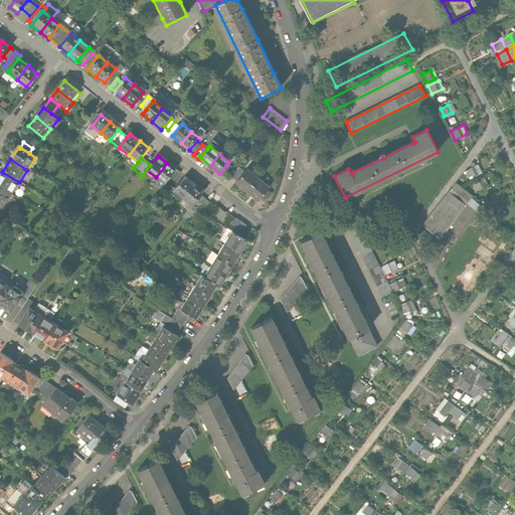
[(176,170),(167,163),(156,177),(164,184),(167,180),(176,170)]
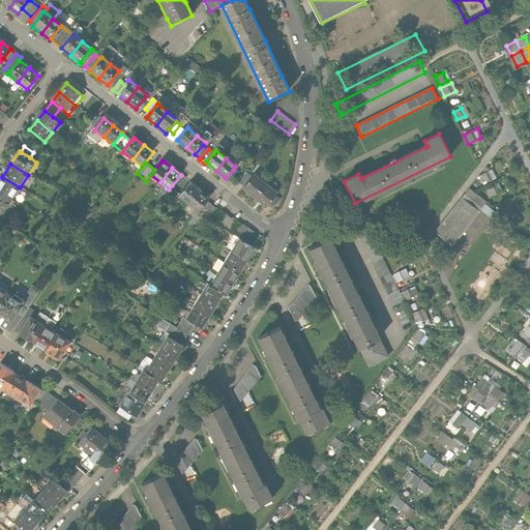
[(238,174),(233,170),(226,178),(225,179),(231,184),(238,174)]
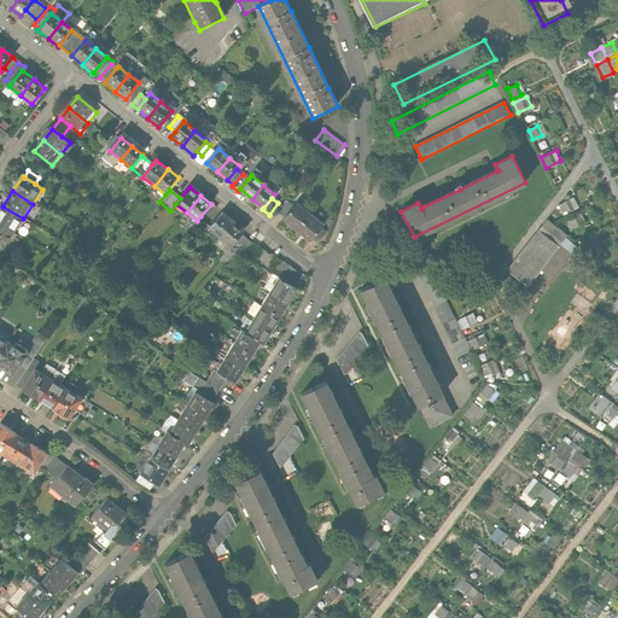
[(573,210),(569,200),(558,205),(564,215),(573,210)]
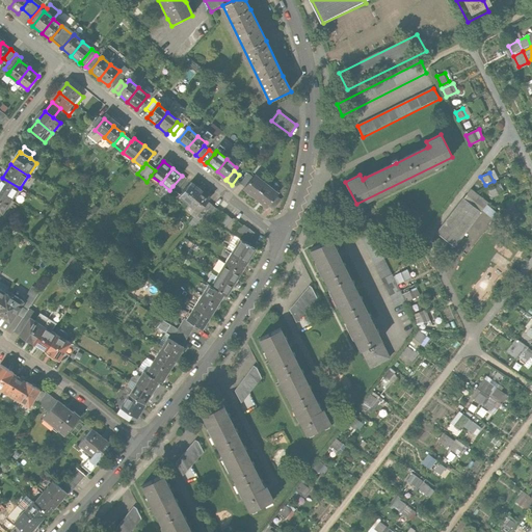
[(240,184),(245,188),(253,179),(248,175),(240,184)]
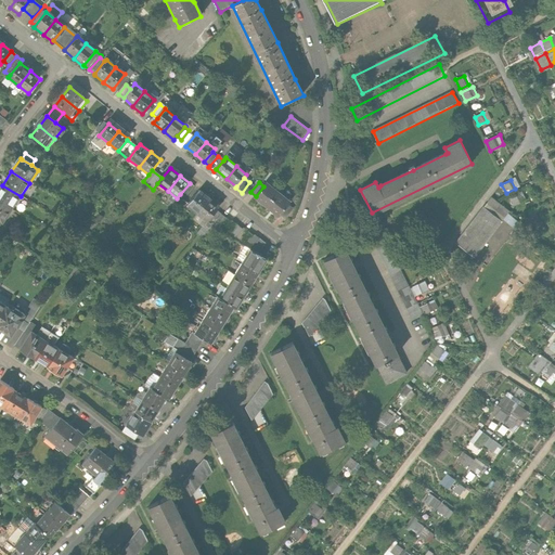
[(195,188),(190,183),(180,194),(186,198),(195,188)]
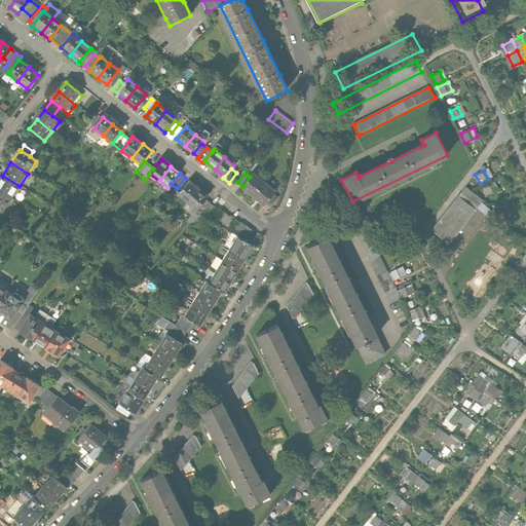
[(241,187),(253,197),(264,183),(253,174),(250,177),(242,186),(241,187)]
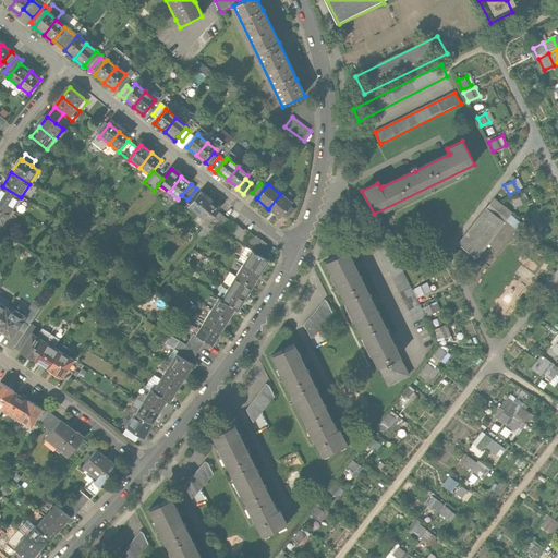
[(2,186),(0,190),(0,204),(11,211),(21,197),(2,186)]
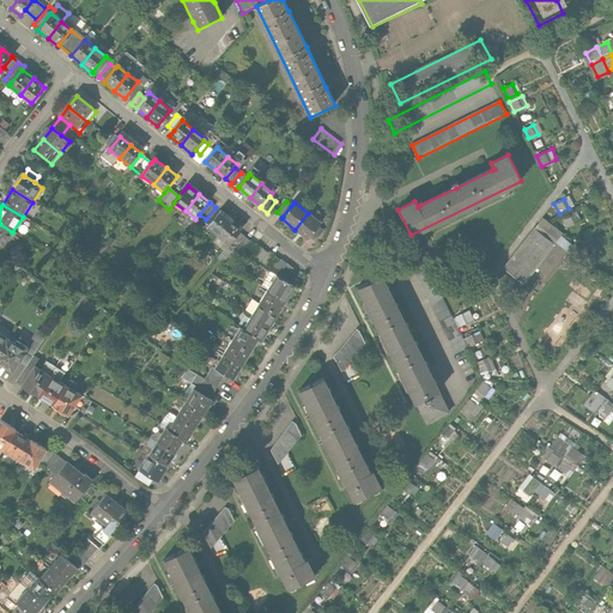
[(207,230),(218,238),(231,222),(220,213),(210,226),(207,230)]
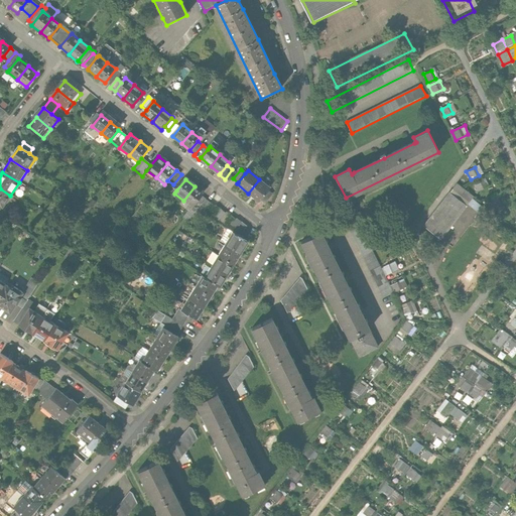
[(270,188),(259,179),(248,194),(259,203),(261,201),(268,191),(270,188)]
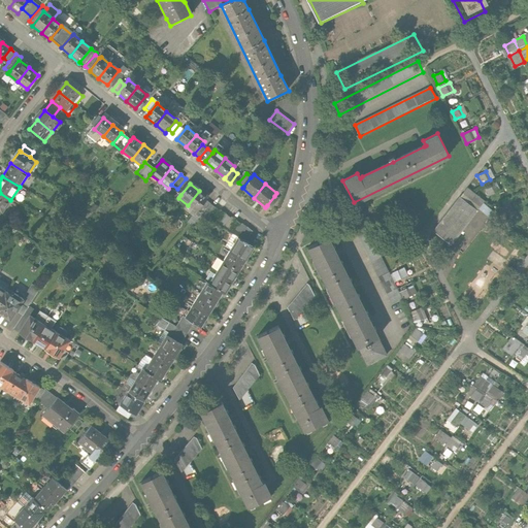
[(485,189),(489,196),(496,192),(493,185),(485,189)]
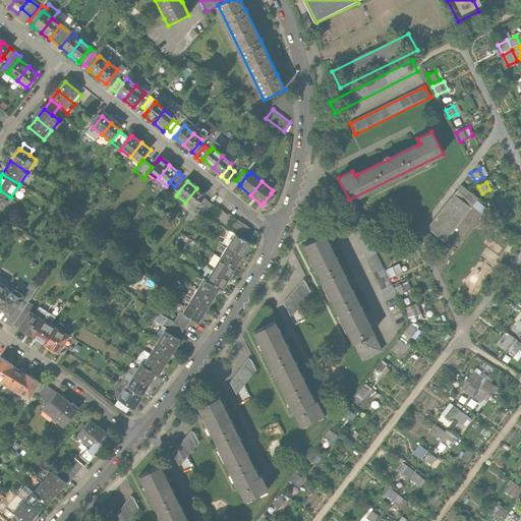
[(477,198),(461,186),(427,228),(445,241),(477,198)]
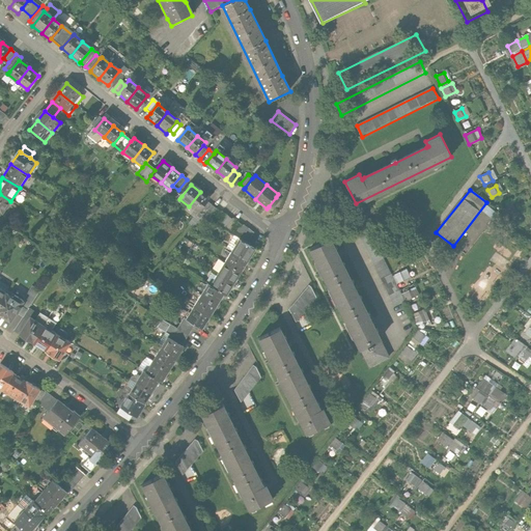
[(174,205),(179,199),(182,196),(176,192),(169,201),(174,205)]
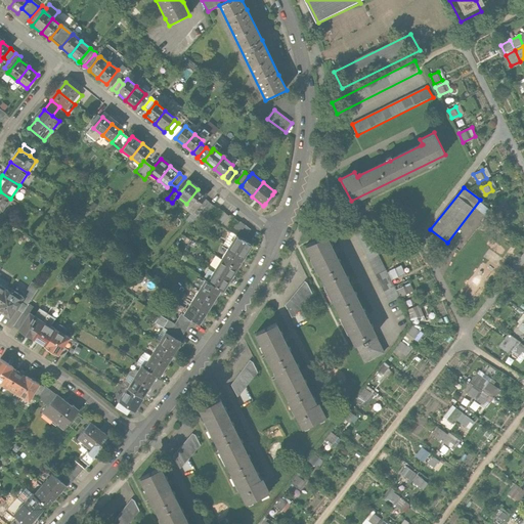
[(207,197),(198,189),(186,204),(195,211),(197,210),(205,200),(207,197)]
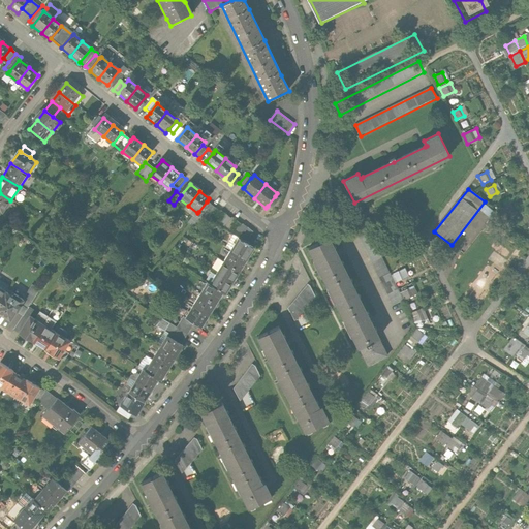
[(0,211),(2,213),(10,200),(0,193),(0,211)]
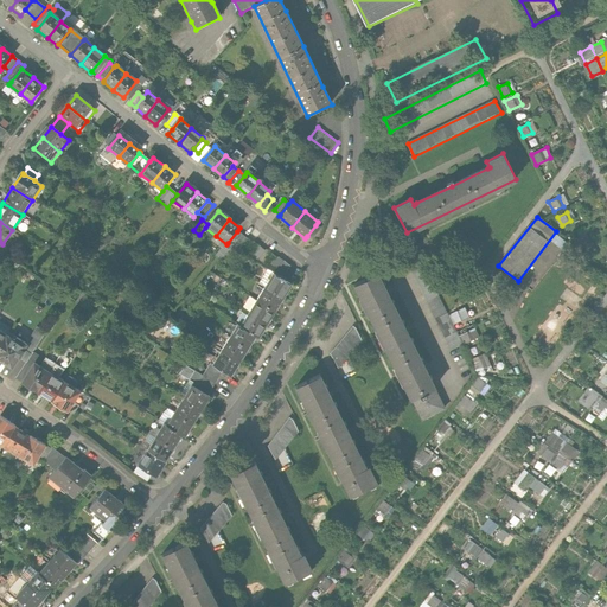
[(320,229),(315,225),(307,236),(312,240),(320,229)]
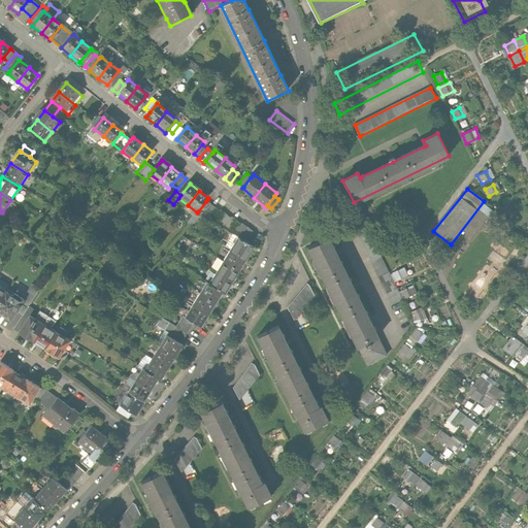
[(221,212),(206,201),(198,211),(203,215),(202,216),(212,223),(213,221),(223,227),(224,226),(235,233),(241,225),(232,218),(230,219),(222,211),(221,212)]
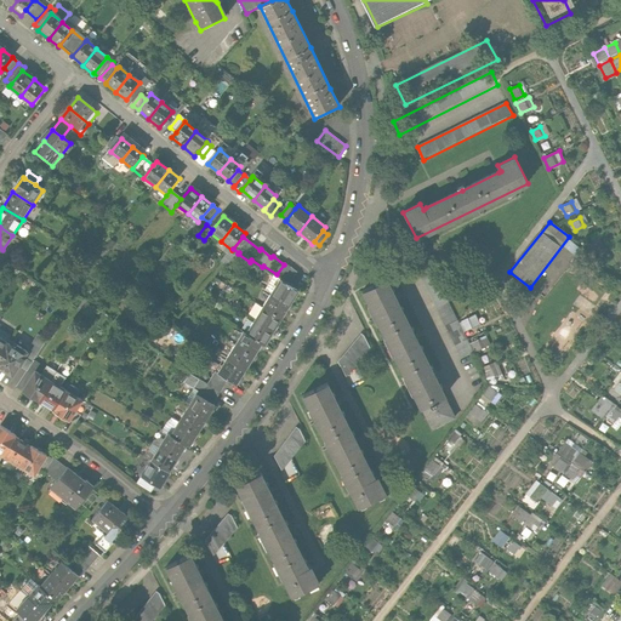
[(594,256),(602,252),(597,243),(590,246),(594,256)]
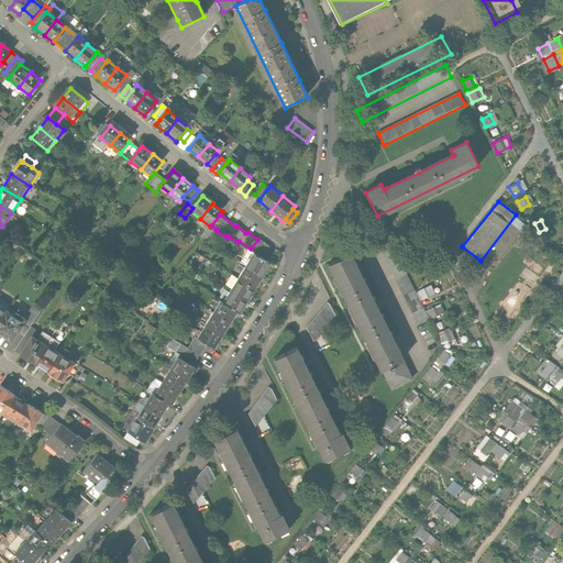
[(376,240),(418,326),(428,320),(387,235),(376,240)]
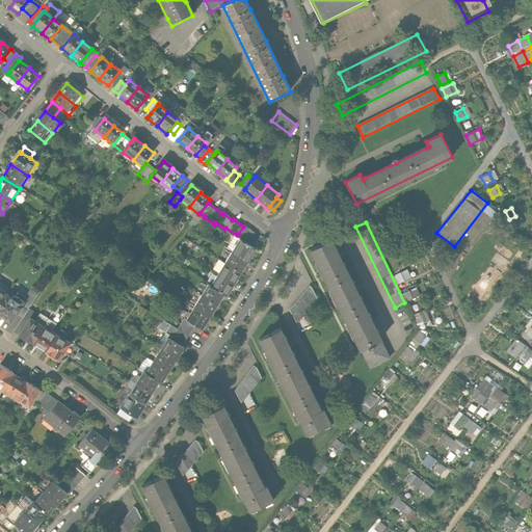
[(243,227),(237,235),(236,237),(241,240),(247,244),(255,234),(243,227)]
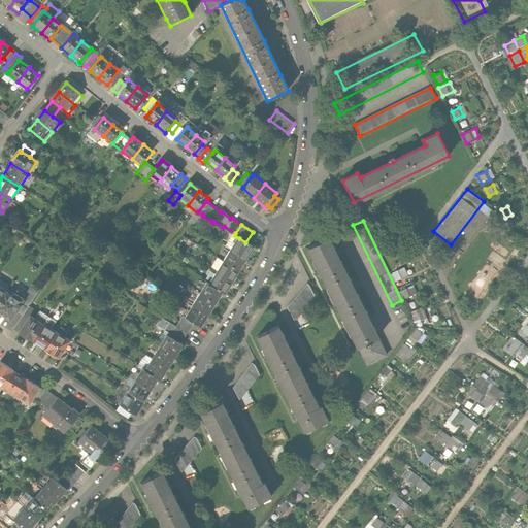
[(308,248),(358,347),(378,336),(370,320),(354,287),(337,254),(329,237),(308,248)]
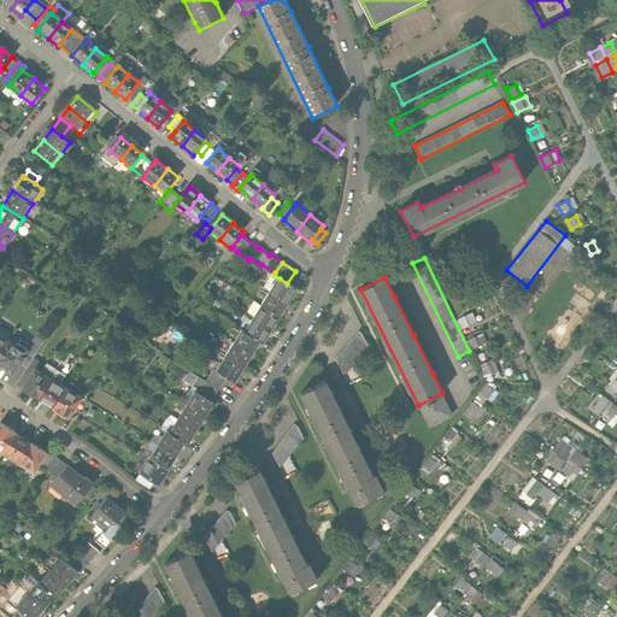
[(280,278),(271,292),(289,303),(298,289),(287,283),(280,278)]
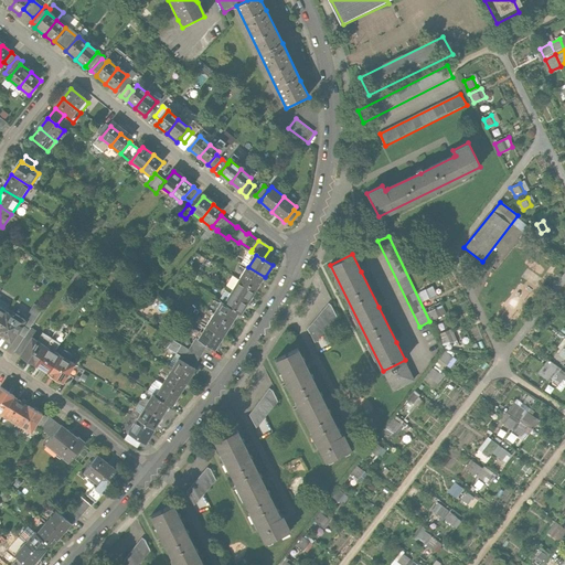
[(248,267),(241,279),(257,290),(265,277),(248,267)]
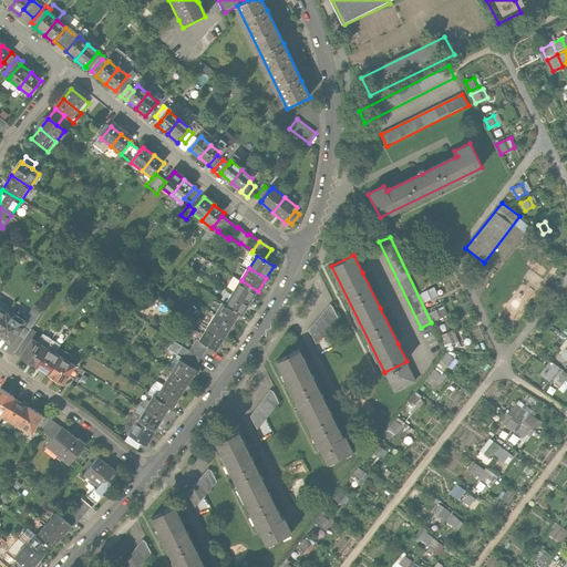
[(241,280),(234,294),(250,303),(258,291),(241,280)]
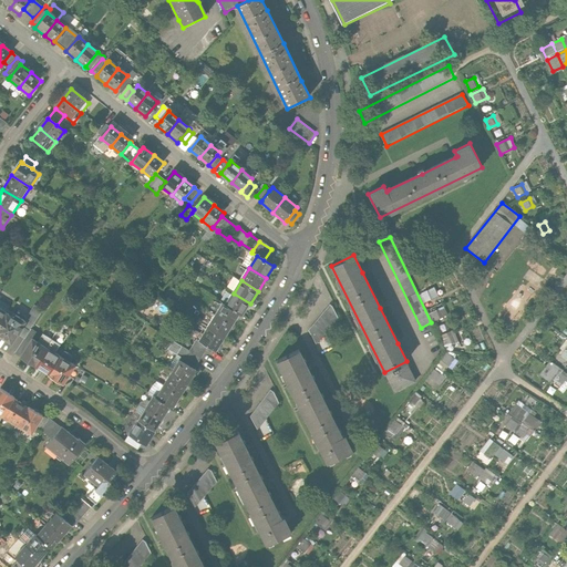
[(420,295),(424,302),(437,296),(434,288),(420,295)]
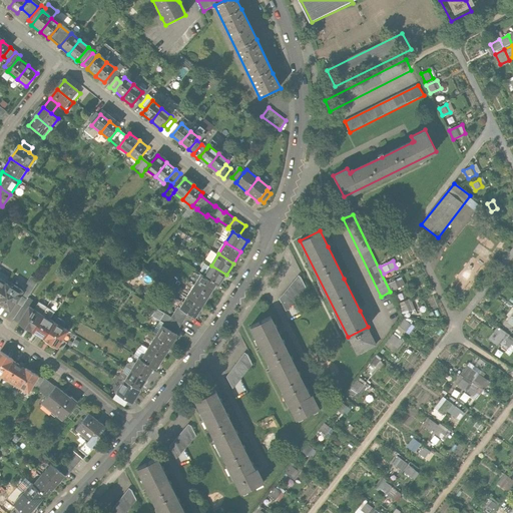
[(218,286),(226,275),(211,266),(204,277),(217,285),(218,286)]
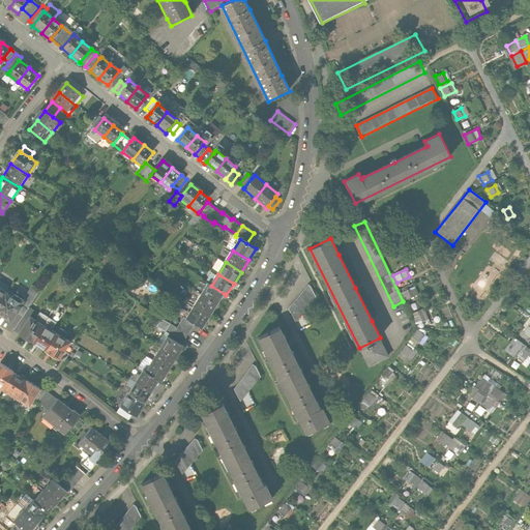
[(289,307),(296,321),(316,296),(312,286),(308,283),(289,307)]
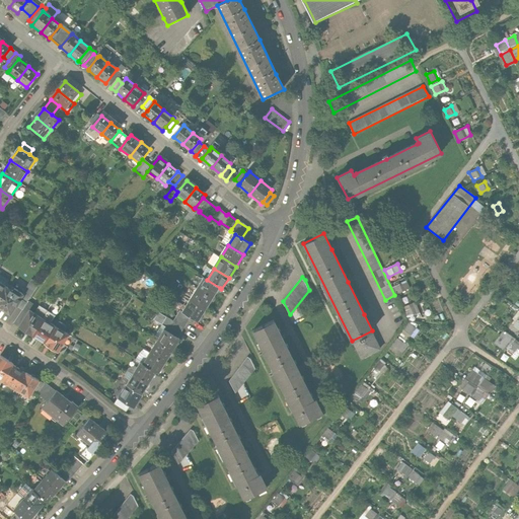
[(205,279),(198,290),(213,300),(220,288),(207,280),(205,279)]
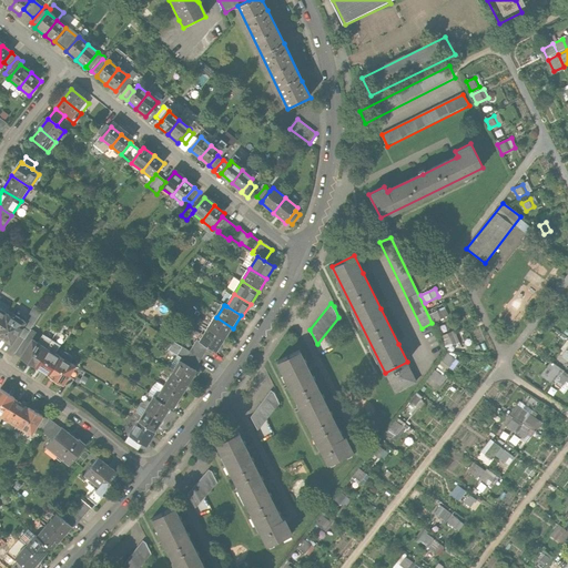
[(33,307),(24,323),(26,323),(21,330),(22,331),(28,334),(30,331),(41,312),(33,307)]
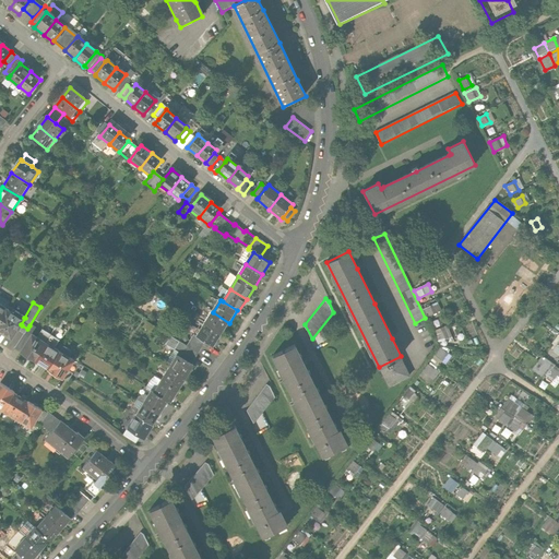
[(424,309),(428,317),(440,311),(437,302),(424,309)]
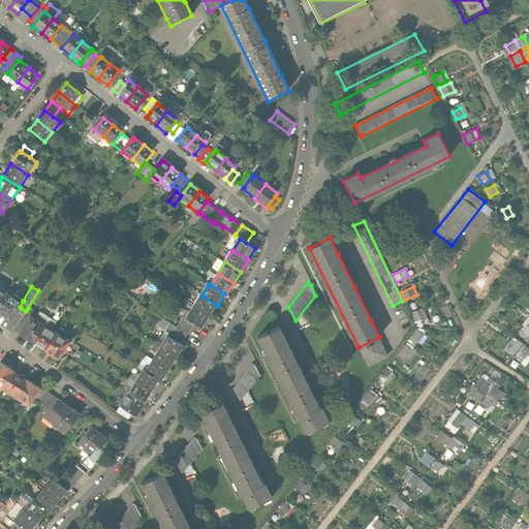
[(12,298),(5,292),(0,300),(0,315),(10,322),(16,313),(17,314),(21,308),(20,307),(24,301),(23,301),(14,296),(12,298)]
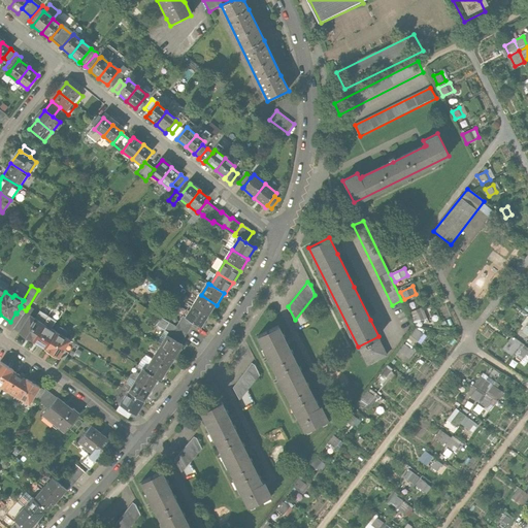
[(201,295),(194,306),(209,317),(217,305),(201,295)]
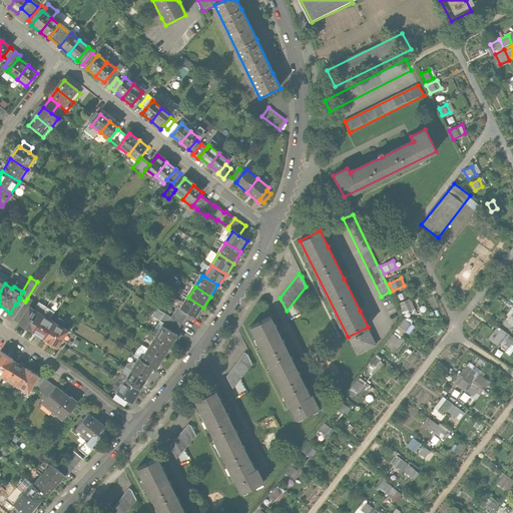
[(196,319),(203,308),(188,298),(181,310),(188,315),(196,319)]
